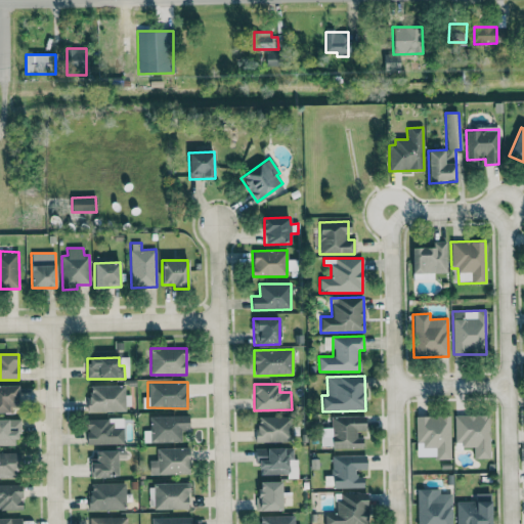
[(0,412),(9,412),(9,406),(18,406),(17,386),(0,385),(0,412)]
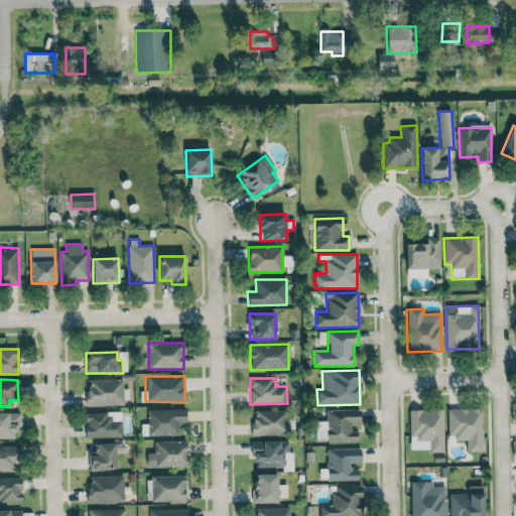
[(123,379),(87,380),(87,406),(123,405),(123,379)]
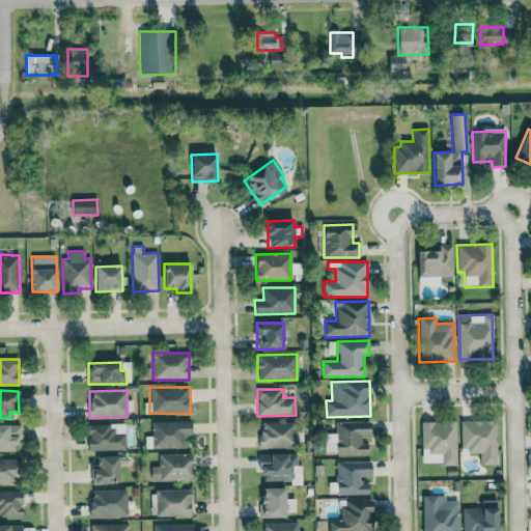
[(460,421),(462,452),(479,451),(480,465),(497,464),(495,420),(460,421)]
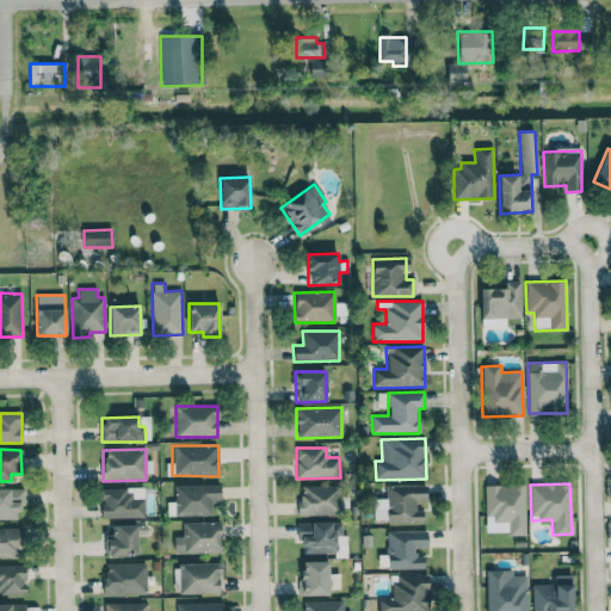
[(174,486),(176,517),(211,516),(211,501),(221,501),(221,485),(174,486)]
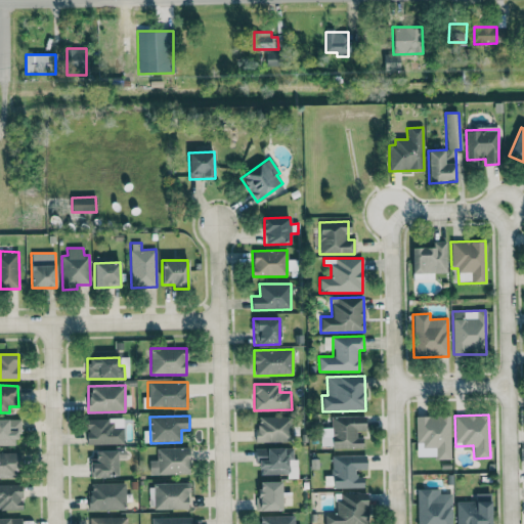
[(360,447),(359,431),(365,431),(365,416),(330,417),(330,428),(321,429),(321,436),(331,436),(331,448),(360,447)]
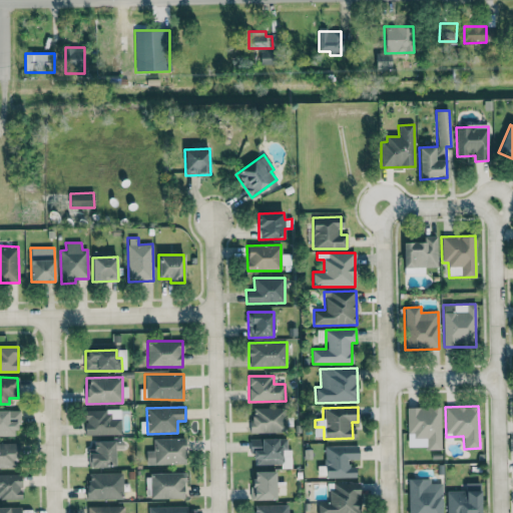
[(441,448),(440,407),(407,408),(408,448),(441,448)]
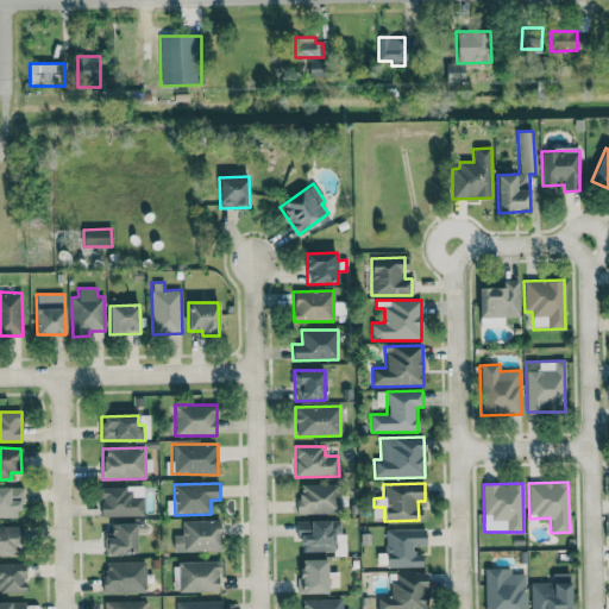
[(297,515),(337,514),(336,484),(297,485),(297,515)]
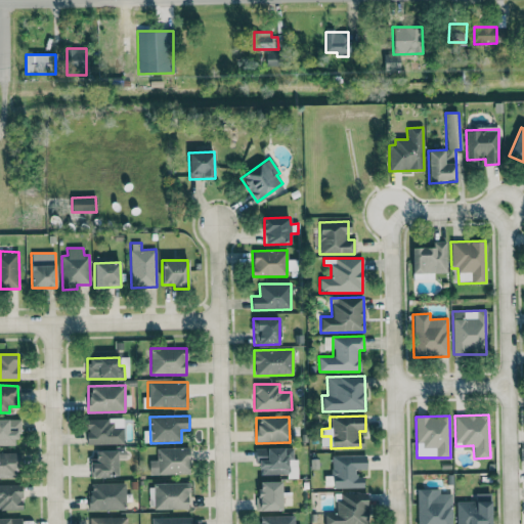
[(123,418),(86,420),(86,445),(124,444),(123,418)]
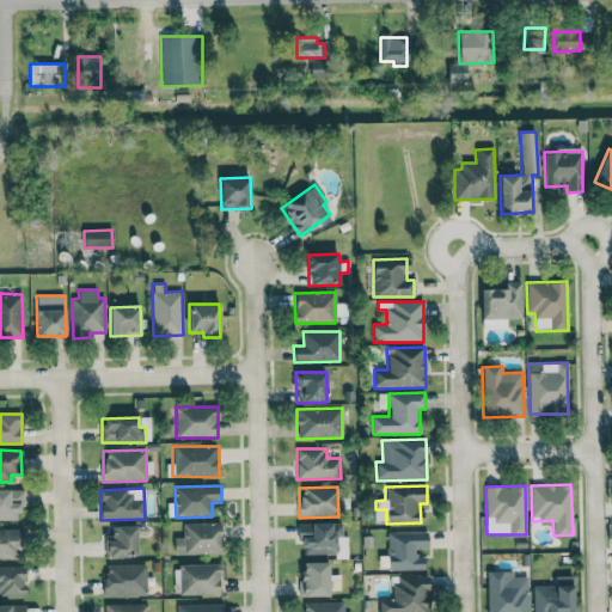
[(0,489),(0,520),(23,520),(22,490),(0,489)]
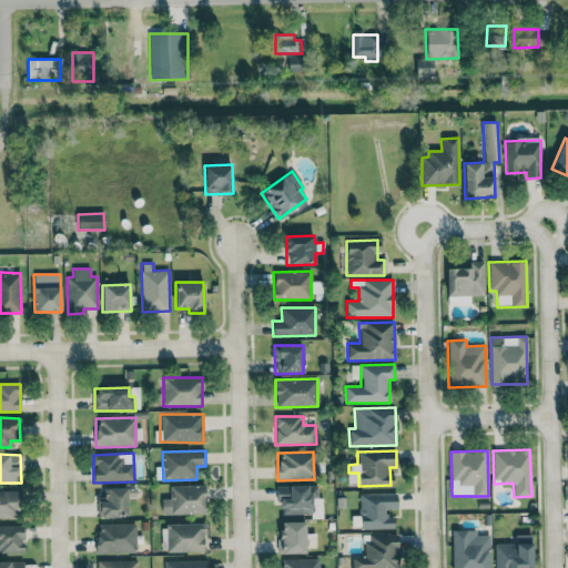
[(279,515),(313,515),(312,498),(317,498),(317,485),(279,486),(279,515)]
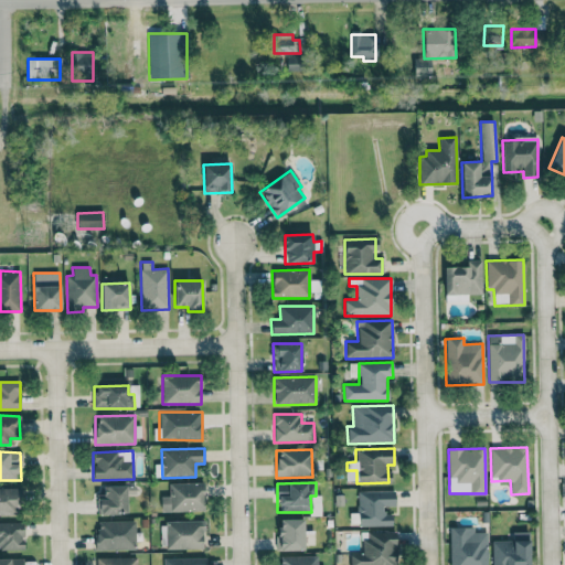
[(169,483),(169,496),(161,496),(161,512),(204,511),(204,483),(169,483)]
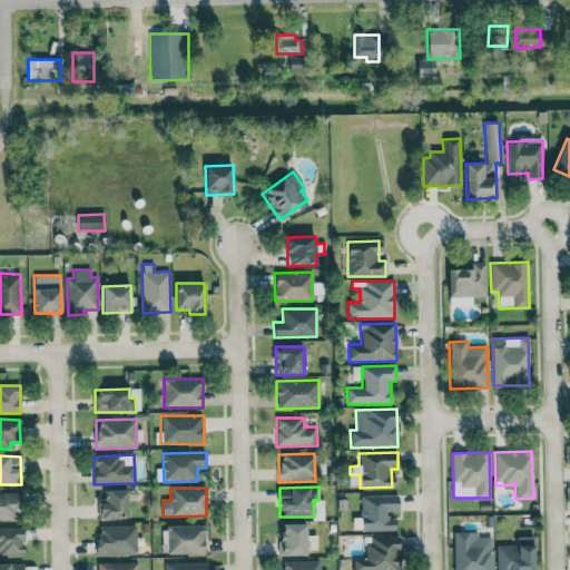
[(105,490),(104,500),(98,500),(98,519),(127,519),(127,499),(137,499),(137,491),(105,490)]
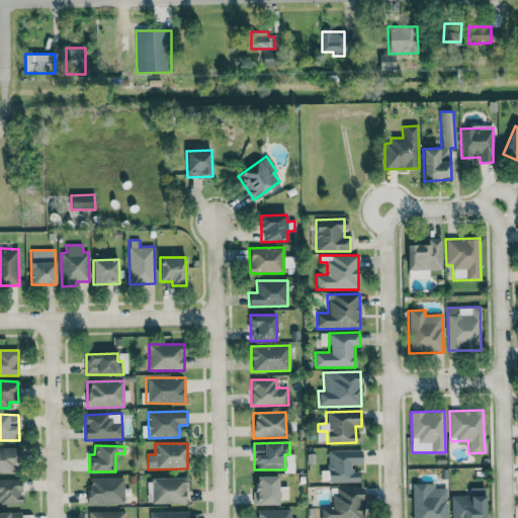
[(0,472),(18,472),(17,447),(0,447),(0,472)]
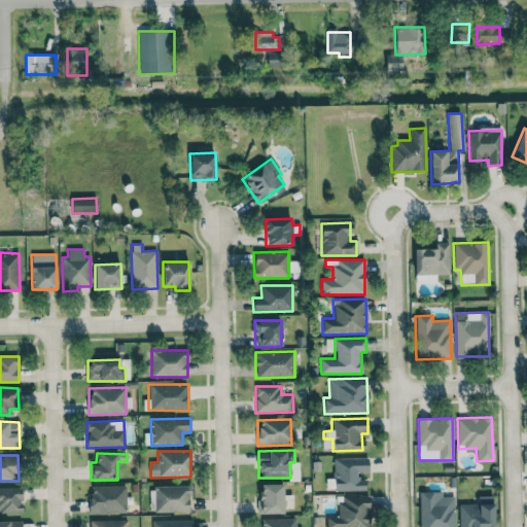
[(334,458),(334,491),(365,490),(365,479),(357,480),(357,472),(369,471),(367,457),(334,458)]
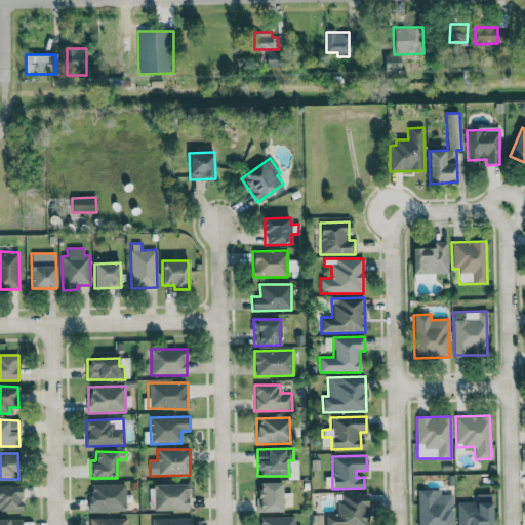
[(282,482),(257,483),(257,512),(283,512),(282,506),(291,506),(291,494),(282,494),(282,482)]
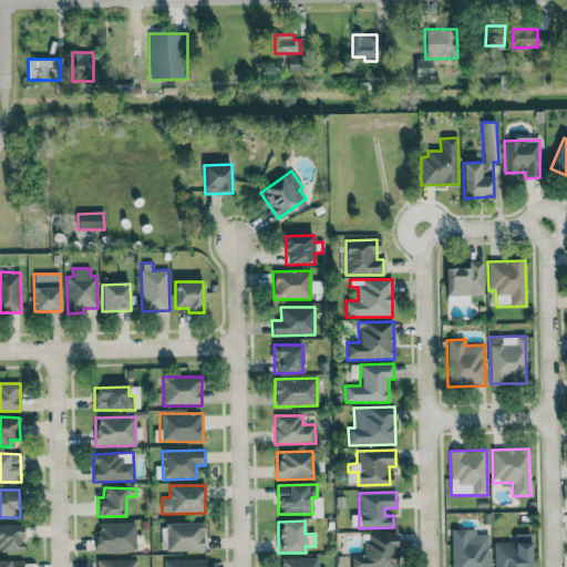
[(96,552),(136,550),(135,523),(96,524),(96,552)]
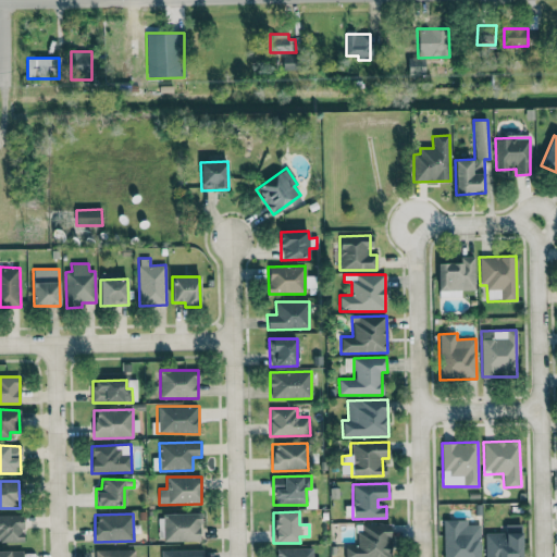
[(162,515),(163,542),(201,541),(200,514),(162,515)]
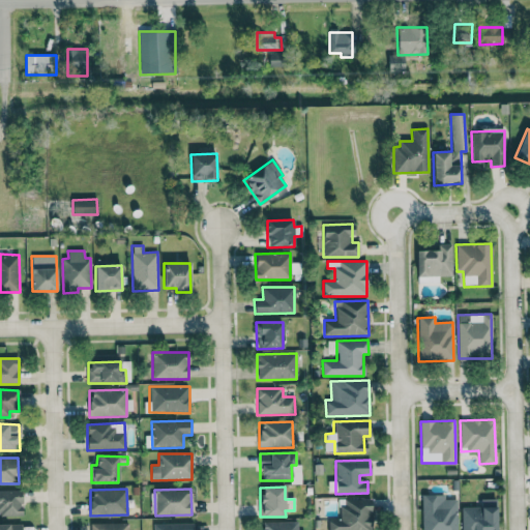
[(22,490),(0,490),(0,516),(23,516),(22,490)]
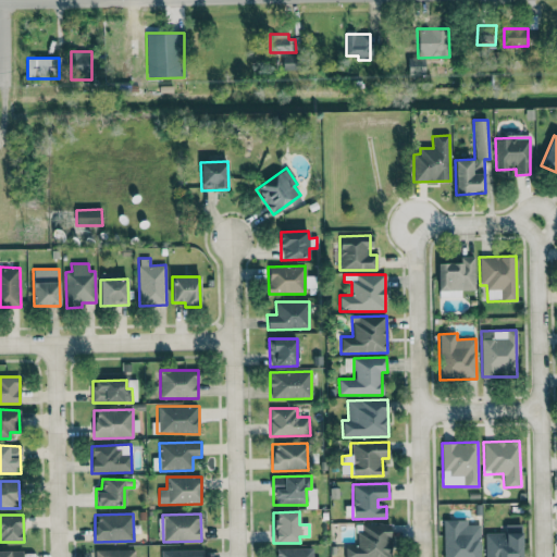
[(480,556),(480,524),(467,525),(467,520),(443,520),(443,556),(480,556)]
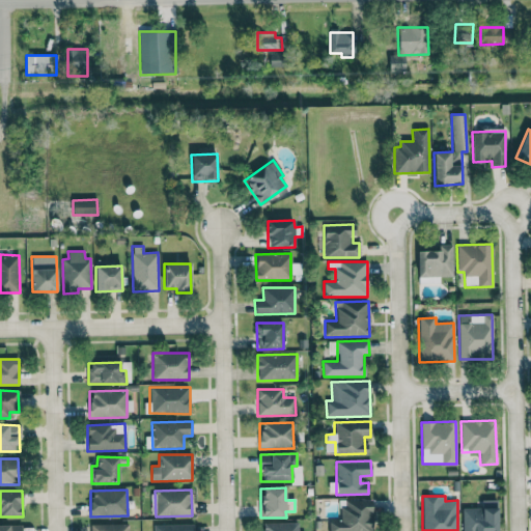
[(329,530),(372,530),(371,499),(341,500),(342,520),(329,520),(329,530)]
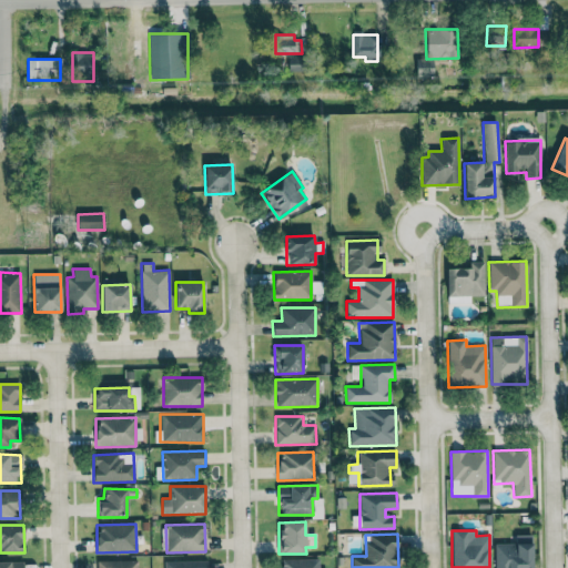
[(494,544),(494,567),(531,567),(531,535),(515,535),(515,544),(494,544)]
